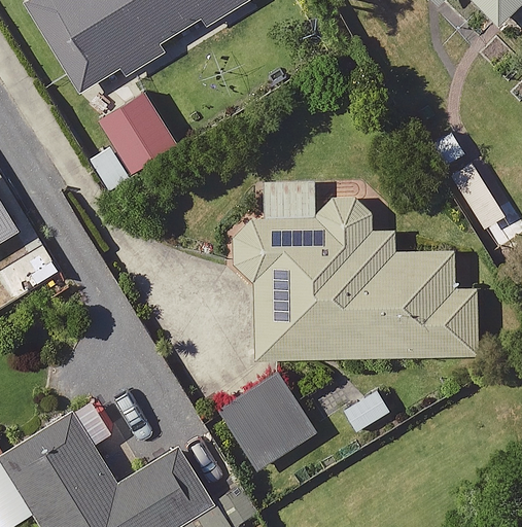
[(33,0),(27,4),(77,91),(230,0),(33,0)]
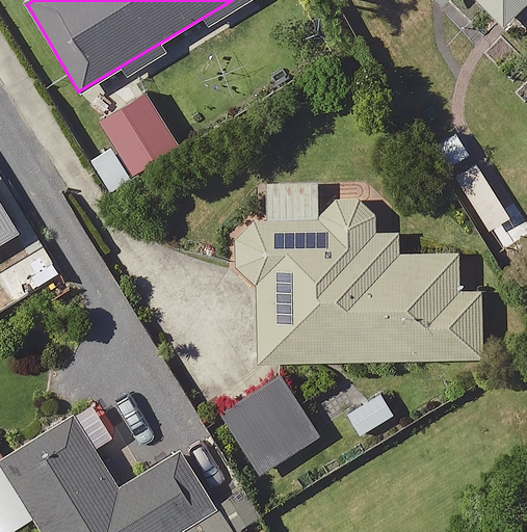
[(526,0),(439,0),(446,6),(452,0),(475,0),(506,30),(526,8),(526,0)]
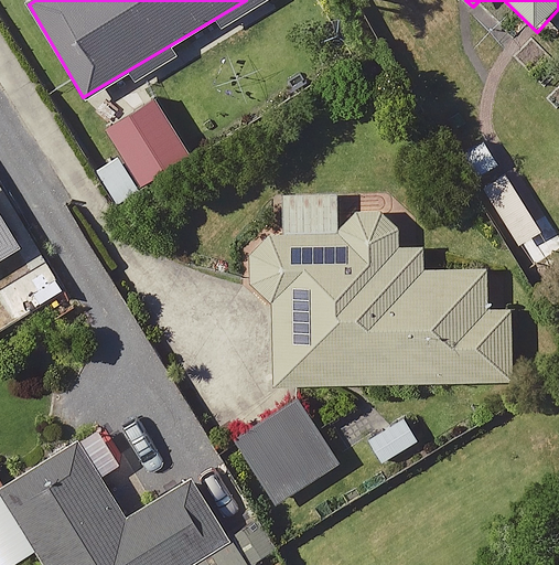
[(193,161),(159,103),(111,130),(147,189),(193,161)]
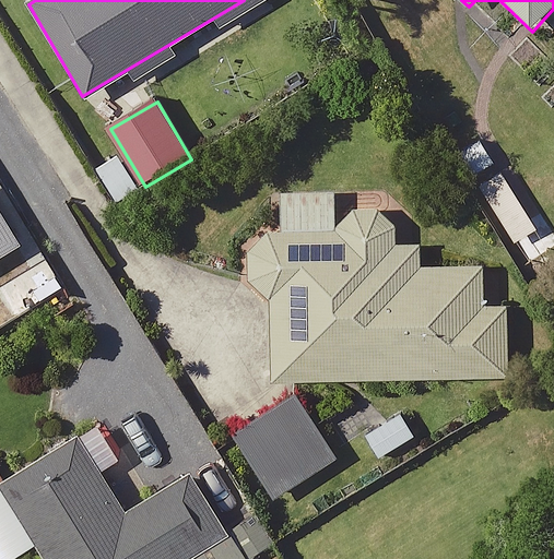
[(537,230),(479,137),(455,152),(511,246),(537,230)]
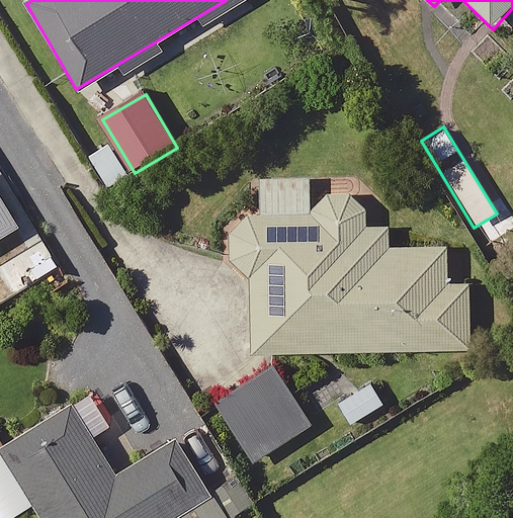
[(250,278),(252,354),(468,350),(467,282),(452,283),(452,249),(387,250),(387,225),(357,225),(356,179),(262,180),(263,213),(249,213),(249,225),(245,227),(241,229),(237,233),(234,236),(232,240),(230,245),(230,250),(230,254),(231,259),(232,264),(235,268),(238,271),(242,274),(246,277),(250,278)]
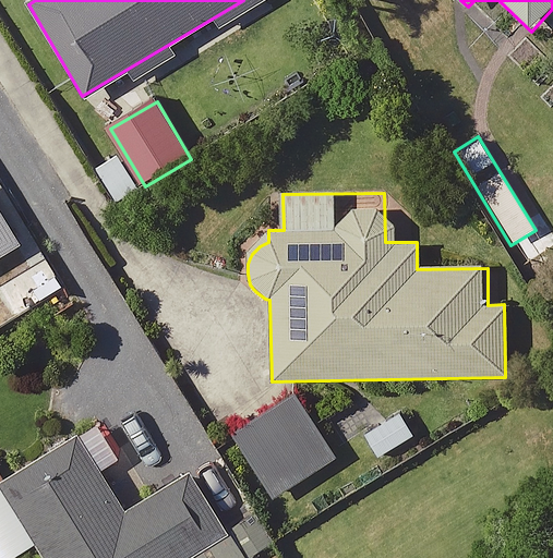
[(0,257),(21,245),(0,210),(0,257)]
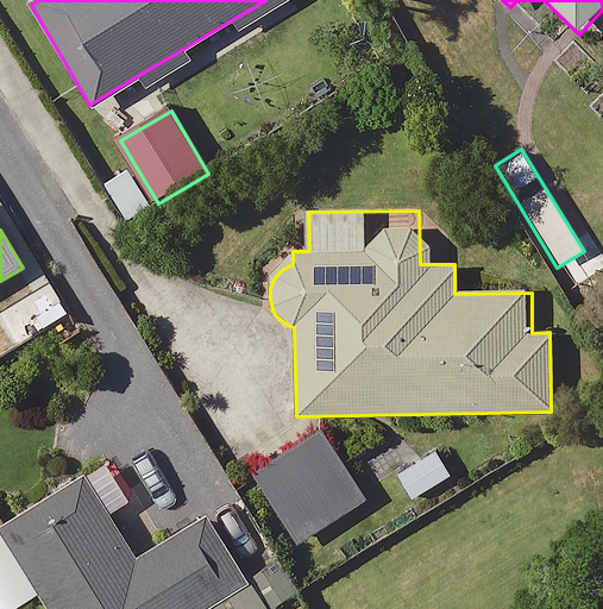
[(351,504),(311,440),(258,473),(297,538),(351,504)]
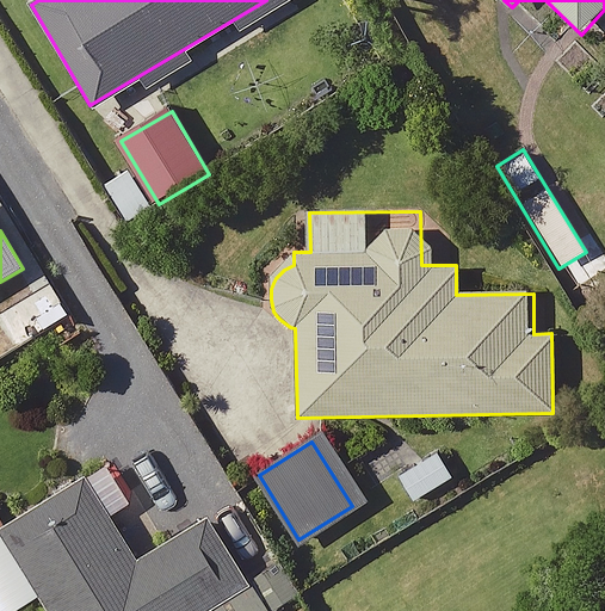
[(431,448),(394,474),(413,503),(451,477),(431,448)]
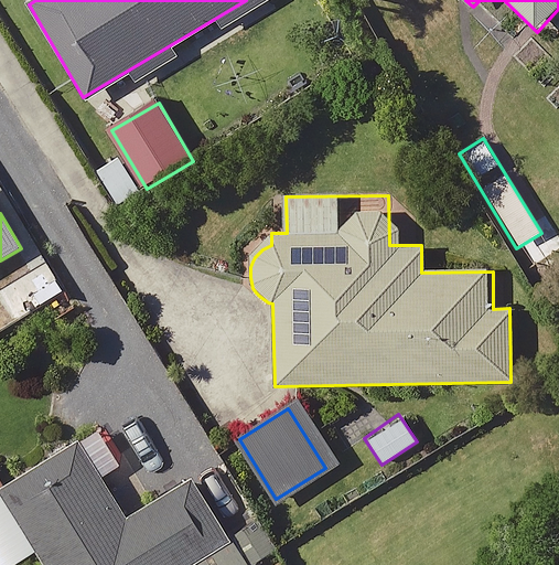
[(214,520),(191,483),(128,524),(76,444),(0,492),(0,543),(14,564),(36,551),(45,564),(187,564),(227,540),(214,520)]
